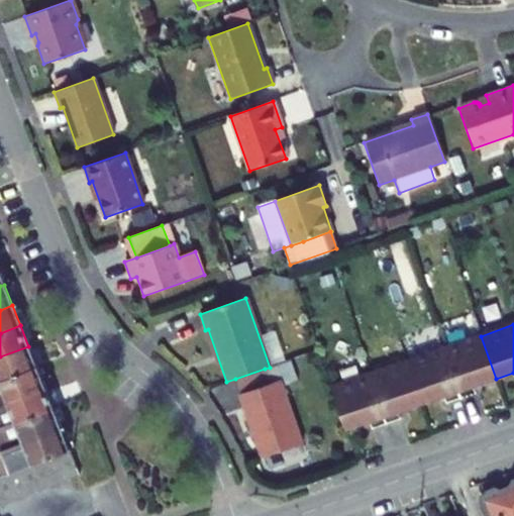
[(444,349),(461,399),(476,394),(474,387),(496,379),(481,336),(444,349)]
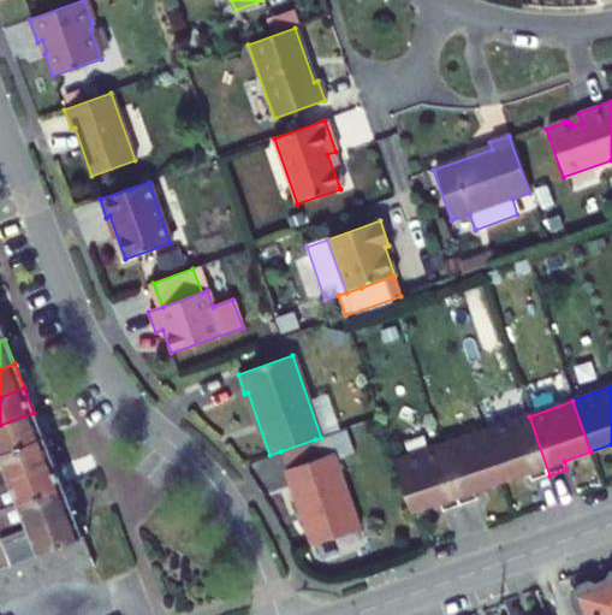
[(0,454),(43,437),(34,413),(0,425),(0,454)]
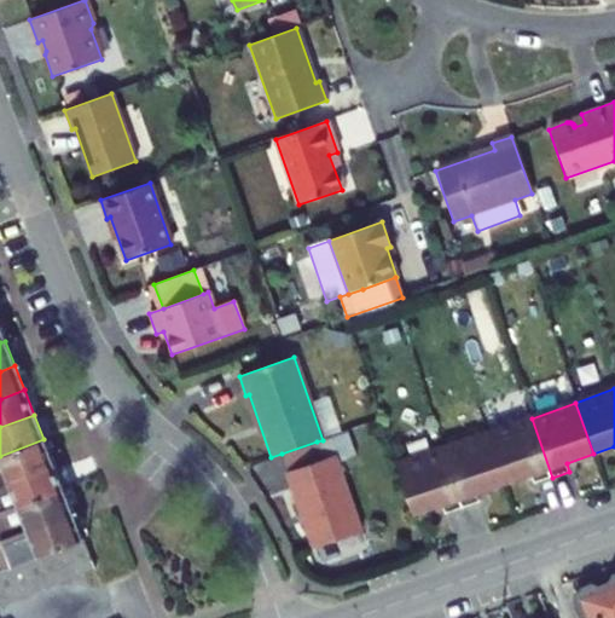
[(532,475),(534,484),(552,478),(532,419),(487,433),(505,485),(532,475)]
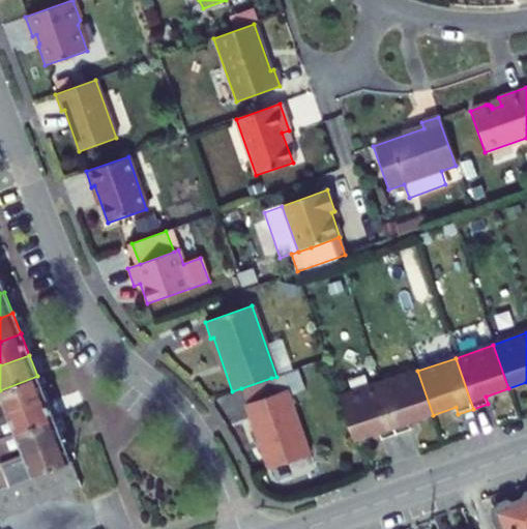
[(379,384),(397,435),(412,430),(409,423),(433,415),(417,371),(379,384)]
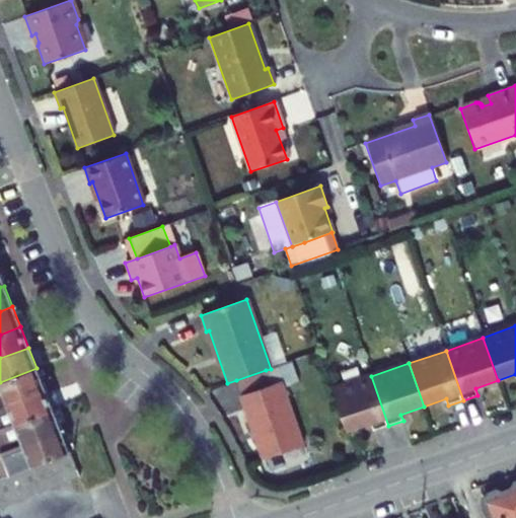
[(0,405),(45,388),(37,368),(0,382),(0,405)]
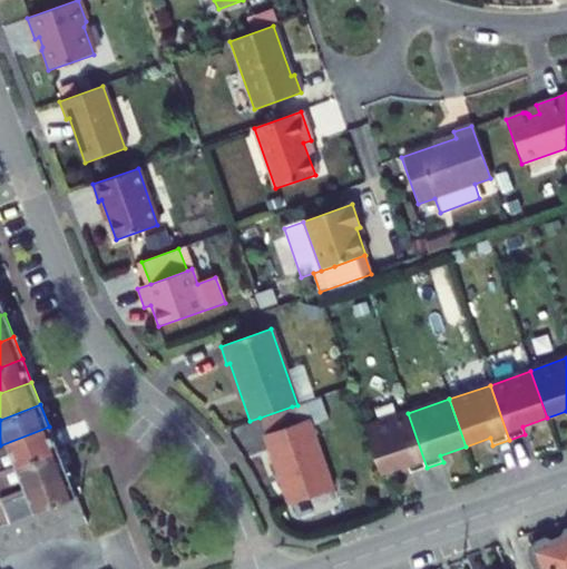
[(292,406),(260,418),(265,434),(299,423),(292,406)]
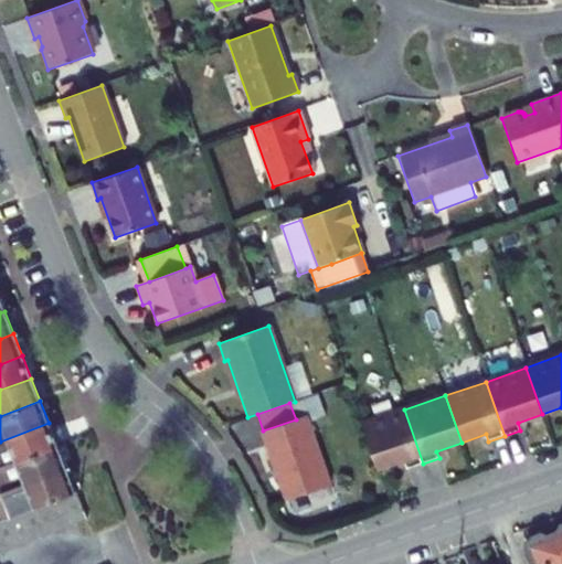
[(379,468),(380,470),(405,461),(407,469),(423,464),(404,410),(363,424),(379,468)]
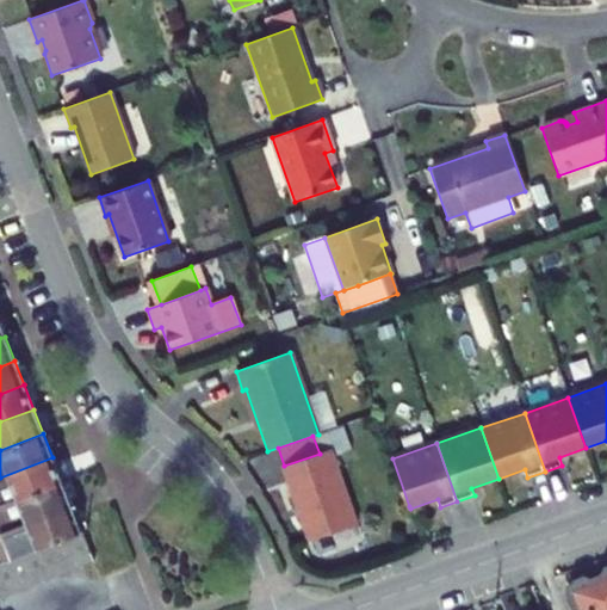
[(284,466),(282,467),(309,542),(355,527),(329,450),(320,454),(284,466)]
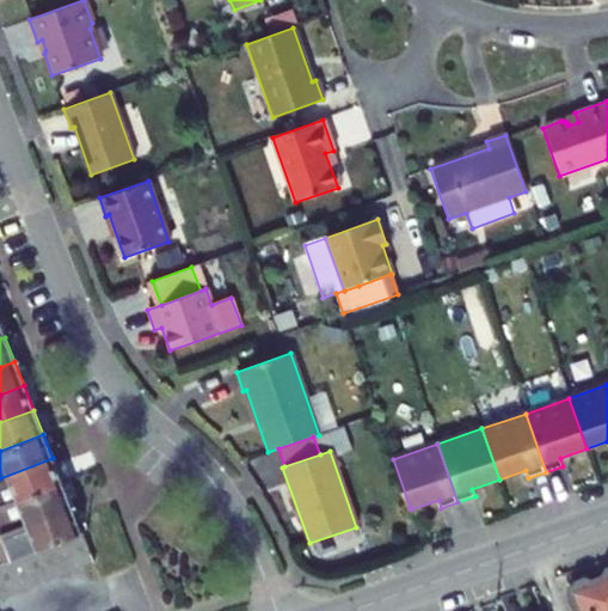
[(53,458),(0,478),(0,506),(61,483),(53,458)]
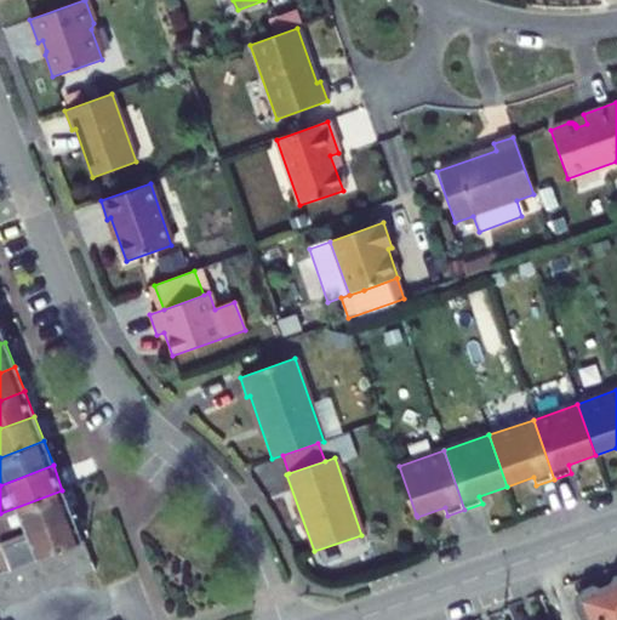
[(62,490),(0,513),(0,544),(73,515),(62,490)]
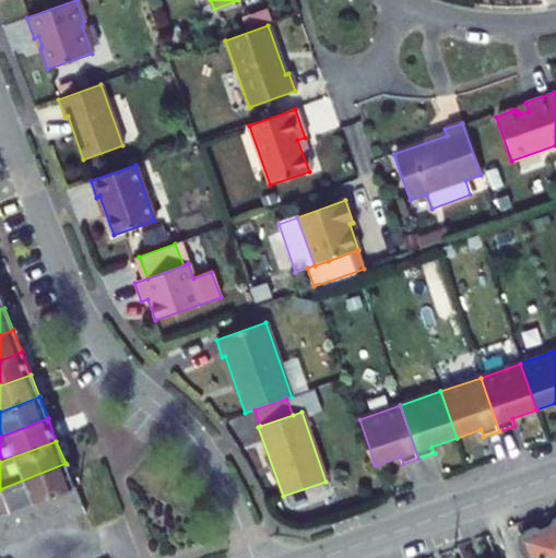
[(74,486),(66,463),(0,489),(0,514),(6,512),(20,507),(33,501),(46,497),(59,491),(74,486)]
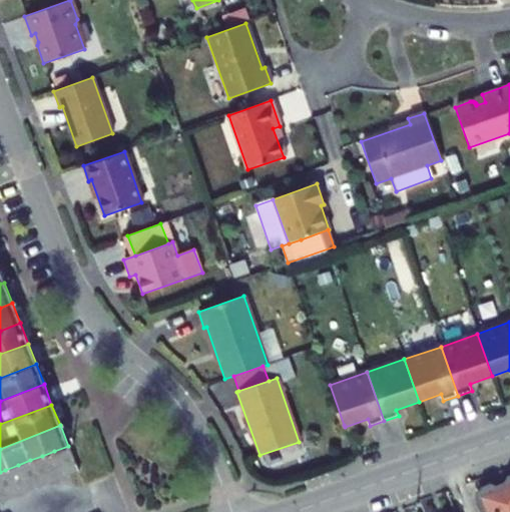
[(64,476),(77,471),(68,446),(54,451),(64,476)]
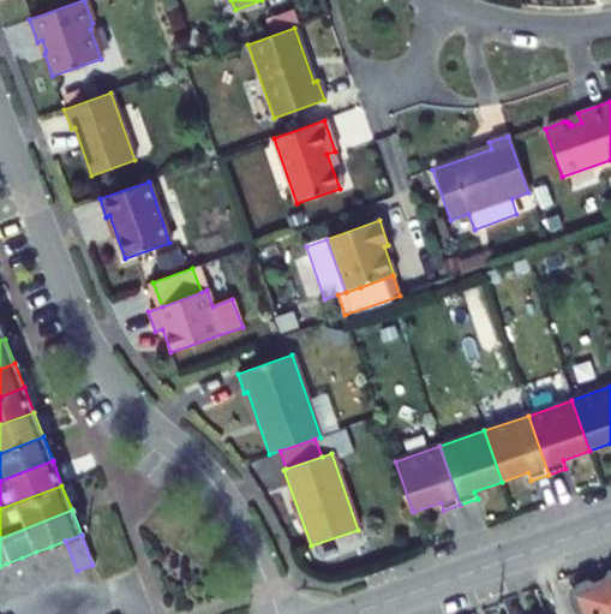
[(63,577),(77,571),(65,541),(51,547),(63,577)]
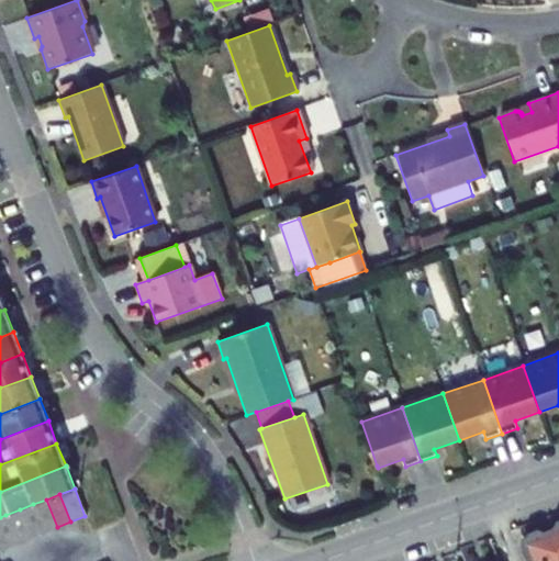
[(44,533),(57,527),(46,500),(33,504),(44,533)]
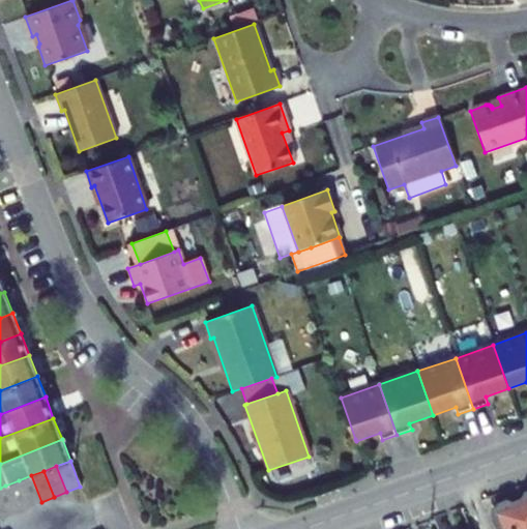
[(29,507),(41,502),(31,475),(19,480),(29,507)]
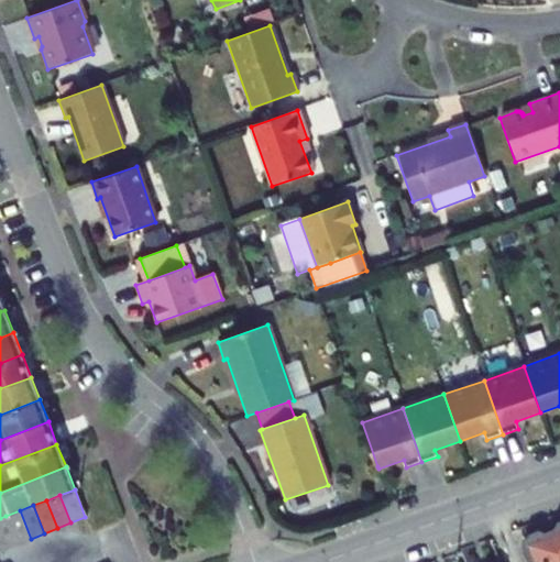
[(17,543),(31,539),(20,510),(6,516),(17,543)]
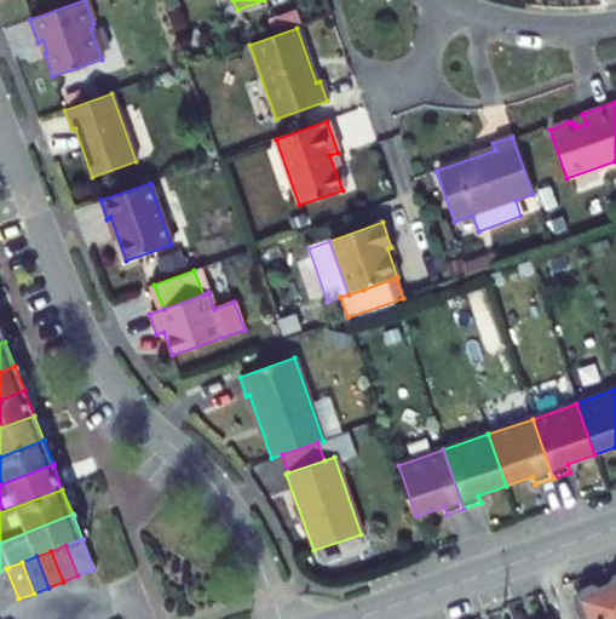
[(0,595),(4,605),(18,599),(6,568),(0,571),(0,595)]
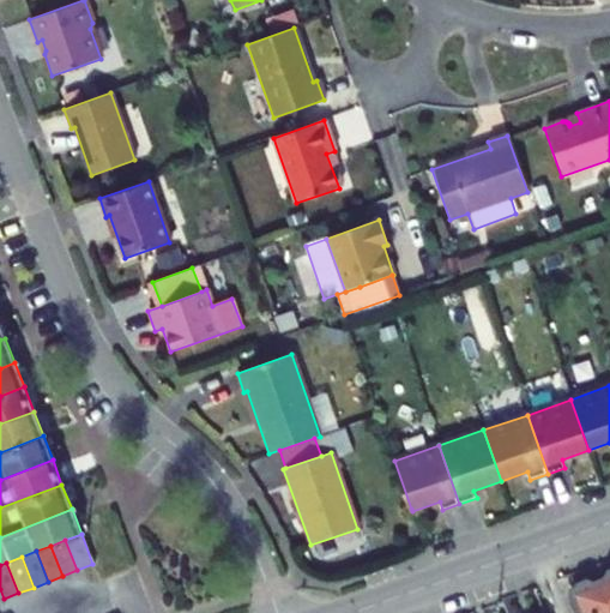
[(569,594),(578,612),(609,612),(609,571),(607,572),(604,578),(591,584),(585,582),(575,586),(573,592),(569,594)]
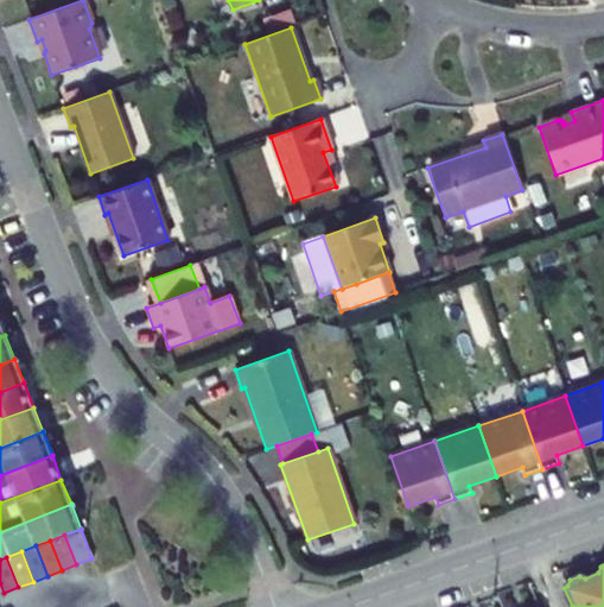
All buildings are outlined.
